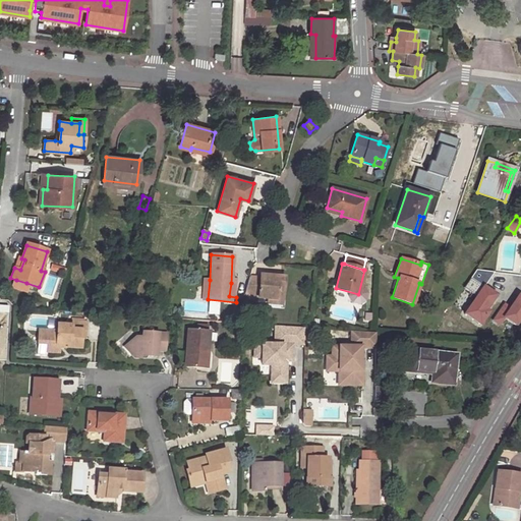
[(66,269),(53,265),(51,269),(64,273),(66,269)]
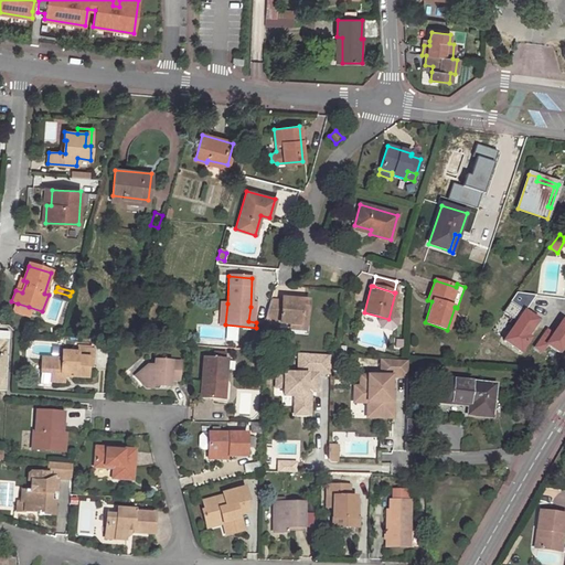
[(280,300),(270,300),(265,321),(290,323),(301,323),(301,315),(306,315),(308,300),(281,298),(280,300)]
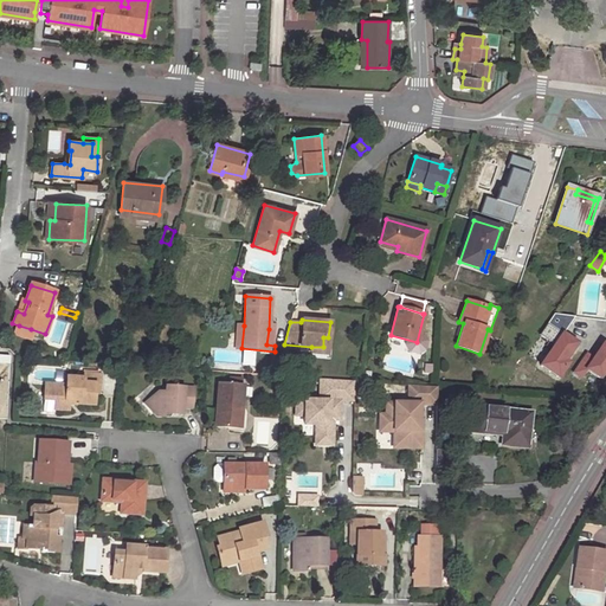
[(554,328),(548,324),(543,333),(549,336),(554,328)]
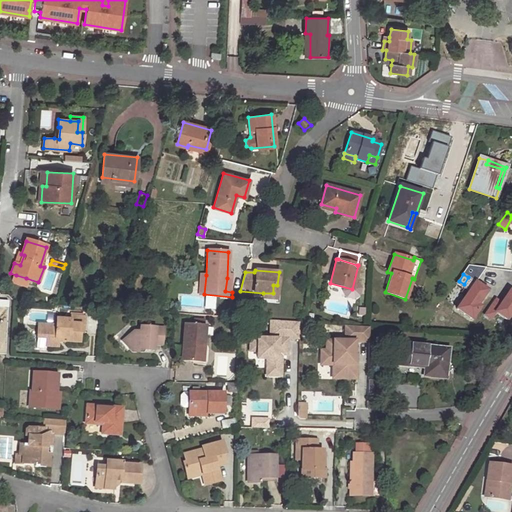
[(24,284),(26,278),(16,275),(14,280),(24,284)]
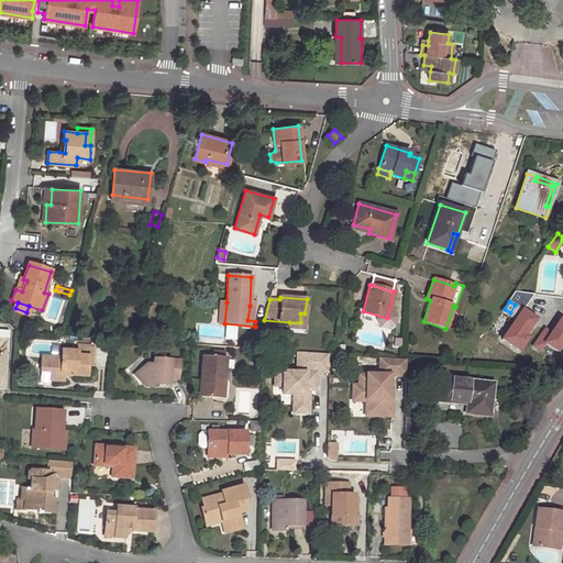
[(304,329),(305,313),(300,313),(300,322),(289,322),(288,328),(304,329)]
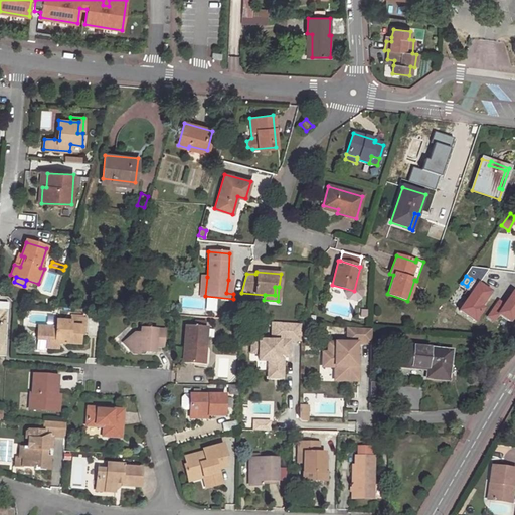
[(69,326),(56,325),(55,328),(38,326),(36,350),(45,351),(45,348),(57,349),(58,343),(58,340),(65,340),(65,343),(79,344),(80,334),(83,335),(84,319),(69,318),(69,322),(69,326)]
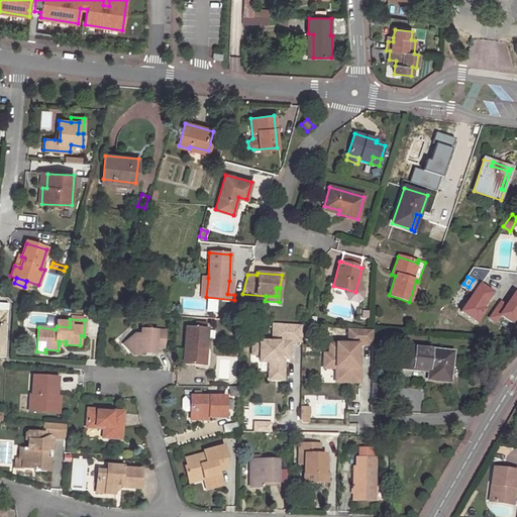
[(302,341),(302,325),(274,323),(273,342),(252,342),(252,354),(260,354),(260,363),(270,363),(270,372),(284,372),(284,363),(280,363),(280,358),(284,358),(289,358),(290,341),(302,341)]
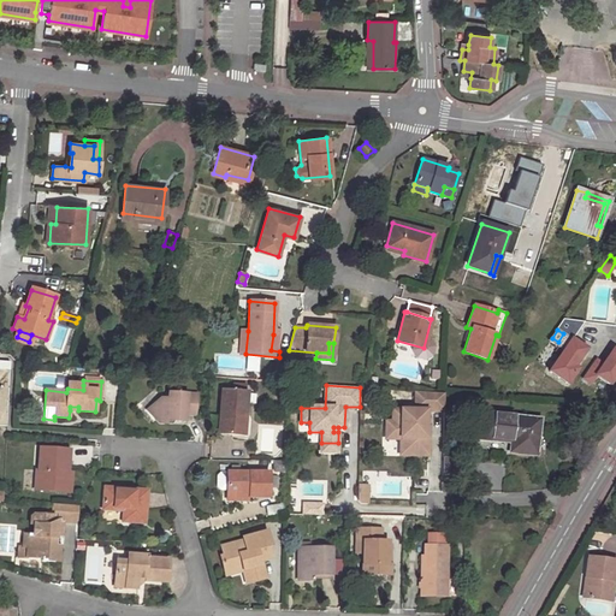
[(238,420),(246,421),(248,392),(221,390),(218,433),(237,434),(238,420)]
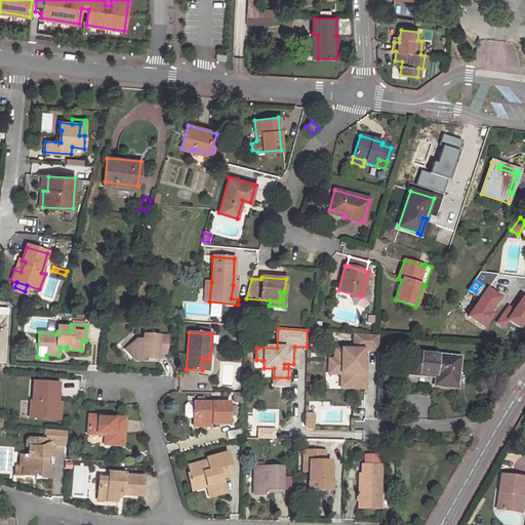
[(378,351),(379,335),(374,335),(355,333),(354,350),(335,349),(334,359),(329,359),(329,373),(341,374),(341,377),(354,377),(354,384),(365,384),(365,368),(363,368),(363,364),(363,351),(378,351)]
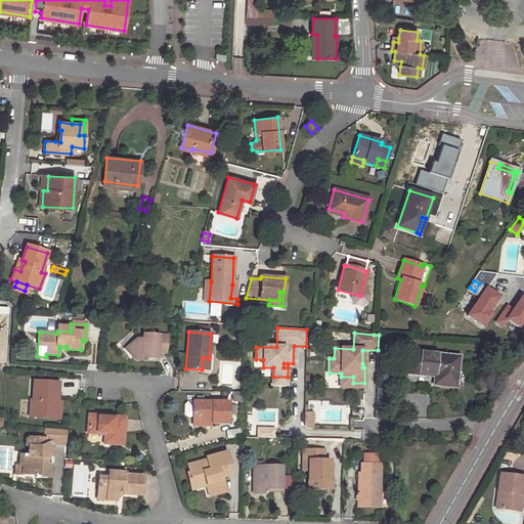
[(166,336),(142,334),(141,340),(136,339),(125,348),(135,360),(141,360),(142,357),(157,358),(158,352),(165,352),(166,336)]
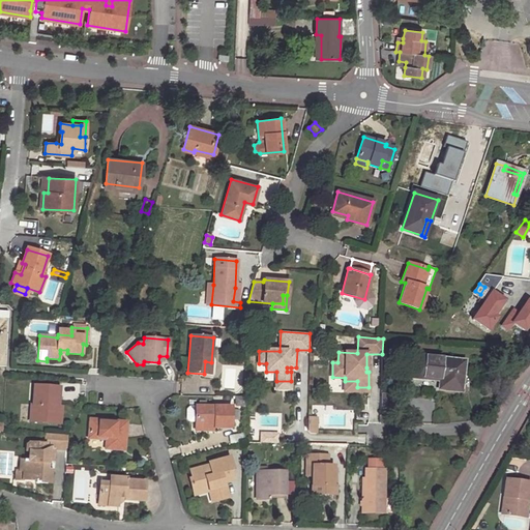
[(439,380),(439,387),(461,390),(464,361),(413,355),(411,376),(439,380)]
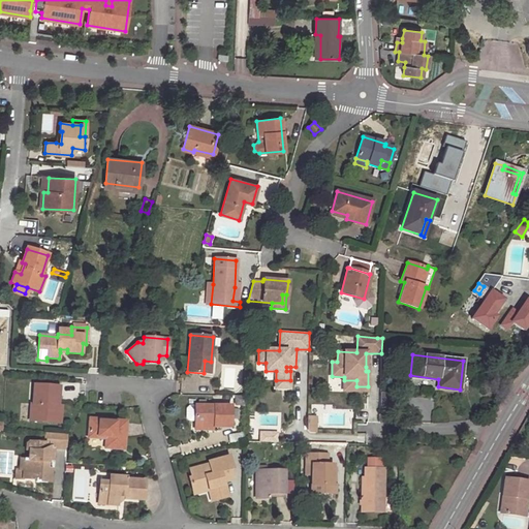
[(290,380),(276,380),(275,389),(289,389),(290,380)]
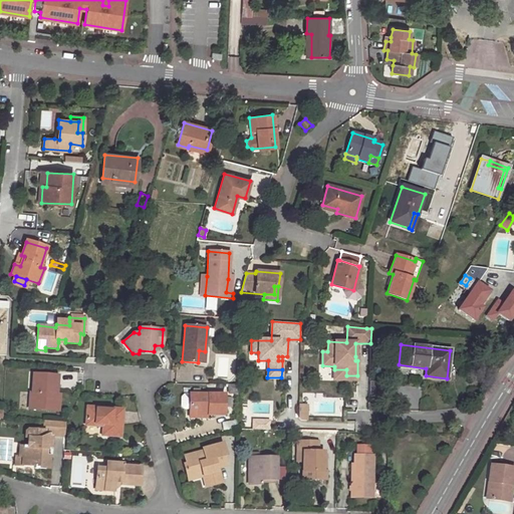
[(346,369),(334,369),(334,379),(357,380),(357,375),(346,375),(346,369)]
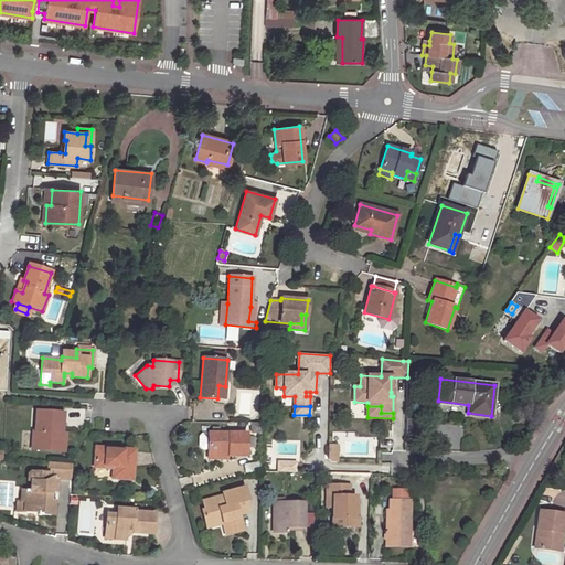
[(63,414),(36,412),(35,432),(32,432),(31,449),(64,451),(65,434),(62,434),(63,414)]
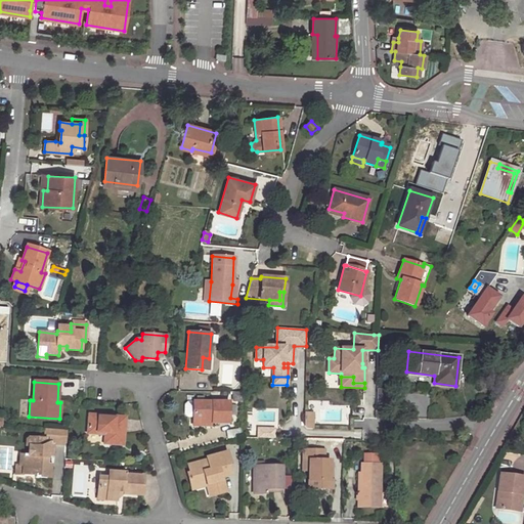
[(389,391),(377,390),(377,407),(389,408),(389,391)]
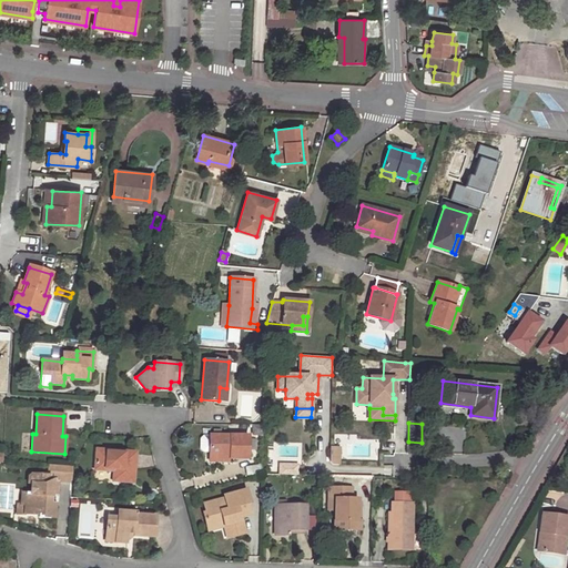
[(209,457),(229,457),(247,457),(247,436),(209,436),(209,457)]
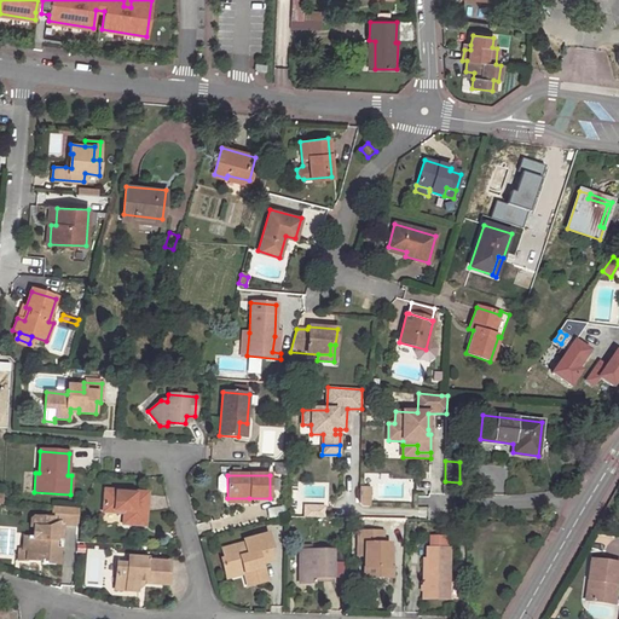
[(359,499),(370,499),(370,487),(360,487),(359,499)]
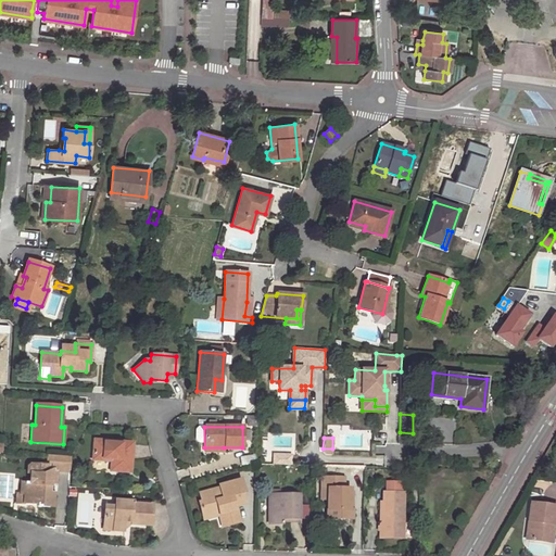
[(111,458),(111,460),(110,470),(129,471),(131,444),(95,441),(92,459),(105,460),(105,457),(111,458)]
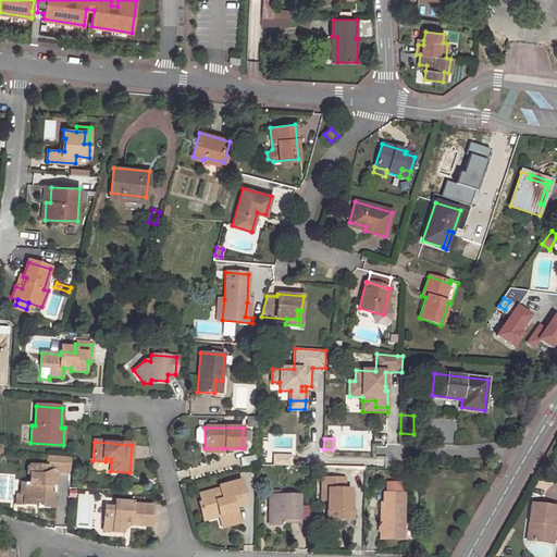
[(48,455),(47,467),(32,466),(28,468),(28,474),(31,474),(29,483),(22,483),(21,495),(25,495),(24,504),(37,505),(38,506),(51,508),(53,494),(49,493),(49,486),(54,483),(54,477),(52,473),(54,471),(70,472),(71,457),(48,455)]
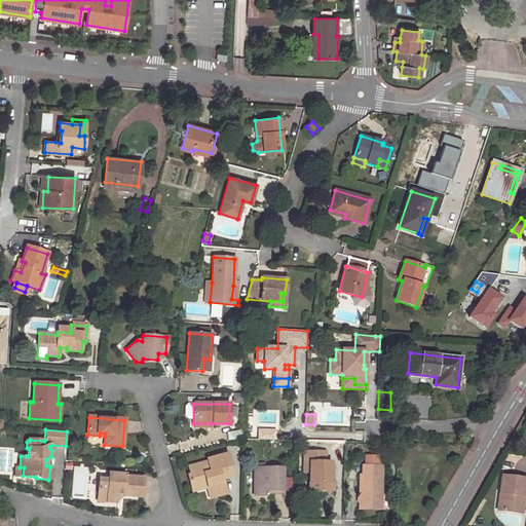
[(275,429),(259,429),(259,439),(275,439),(275,429)]
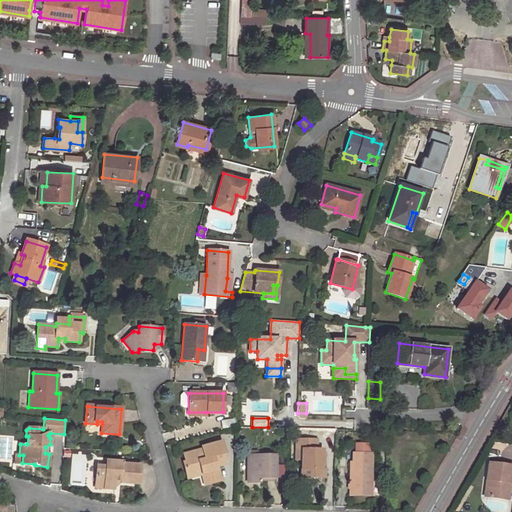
[(316,440),(296,439),(296,450),(301,450),(301,476),(325,477),(325,469),(322,469),(322,450),(316,450),(316,440)]
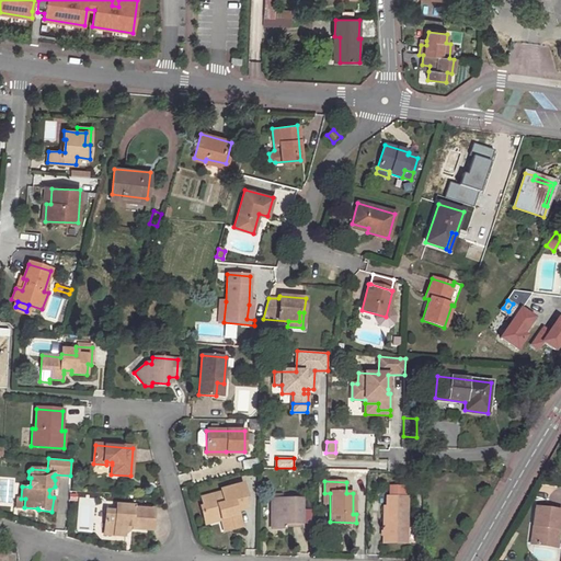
[(226,514),(230,529),(242,526),(238,511),(247,507),(243,497),(245,496),(242,484),(220,490),(220,492),(201,499),(203,506),(199,507),(204,519),(226,514)]
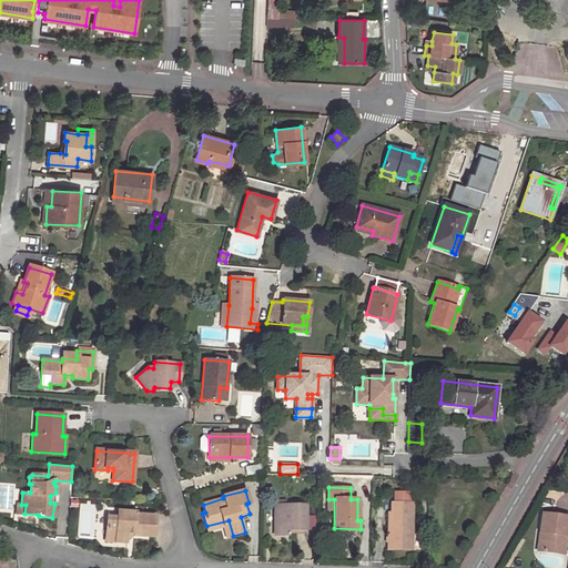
[(413,503),(392,501),(392,513),(389,513),(388,548),(412,549),(413,503)]
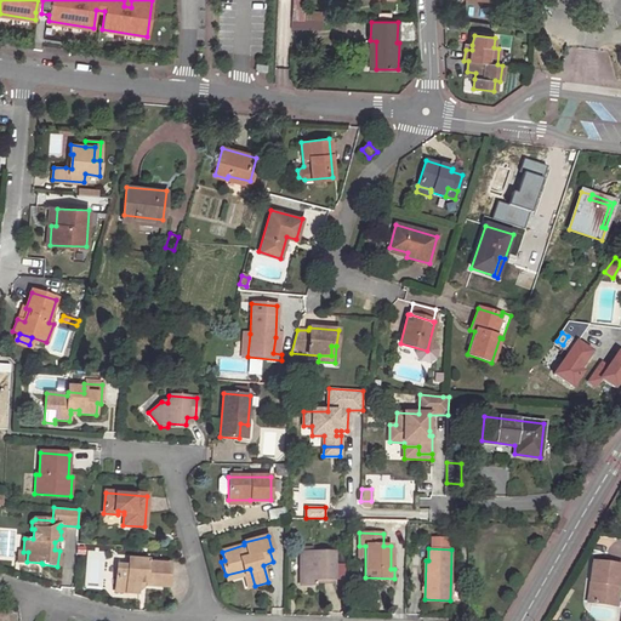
[(334,553),(301,552),(301,581),(302,582),(302,586),(317,586),(317,579),(332,580),(334,553)]
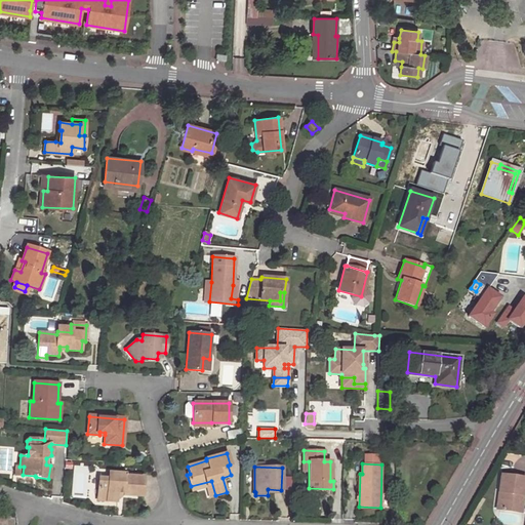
[(123,493),(123,495),(142,496),(144,477),(124,476),(125,474),(109,473),(109,478),(99,478),(97,500),(116,501),(117,494),(117,493),(123,493)]
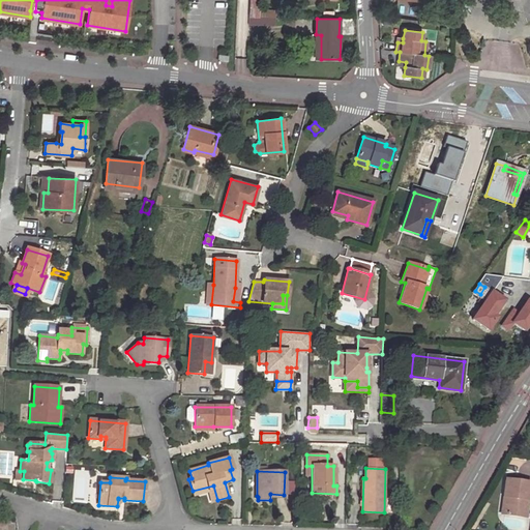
[(508,499),(505,514),(526,517),(529,484),(529,482),(506,479),(504,499),(508,499)]
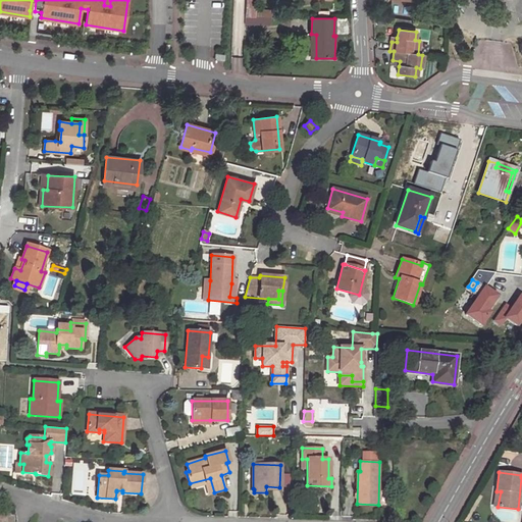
[(208,494),(214,492),(210,478),(190,483),(191,488),(205,484),(208,494)]
